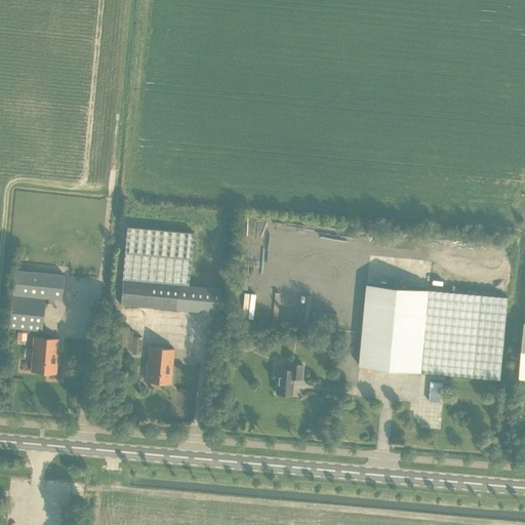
[(189,287),(191,257),(194,233),(127,227),(125,251),(120,305),(218,314),(220,290),(189,287)]
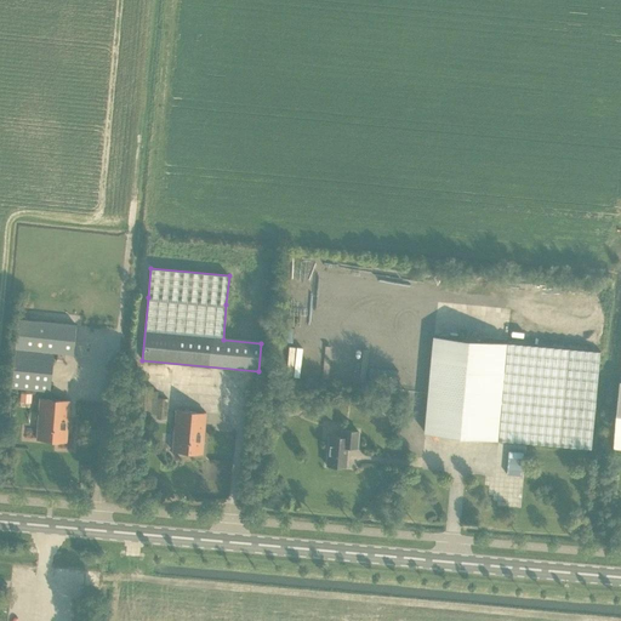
[(75,326),(17,320),(11,388),(50,392),(53,353),(73,354),(75,326)]
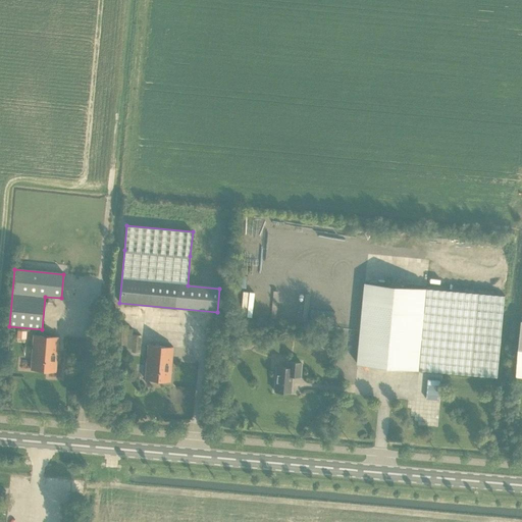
[(357,365),(498,377),(505,297),(365,282),(357,365)]
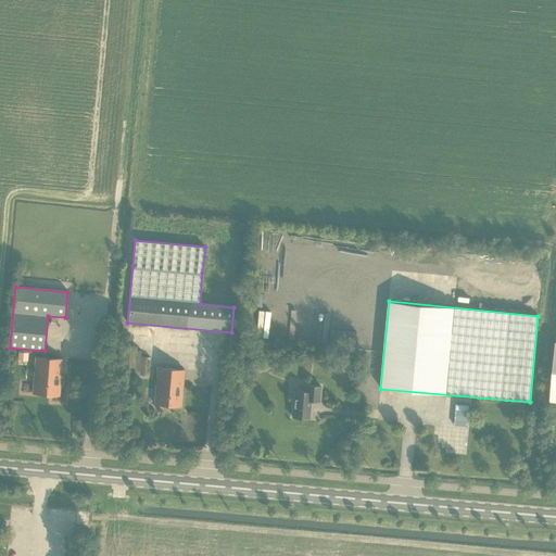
[(253,330),(252,342),(258,343),(258,340),(266,341),(267,331),(253,330)]
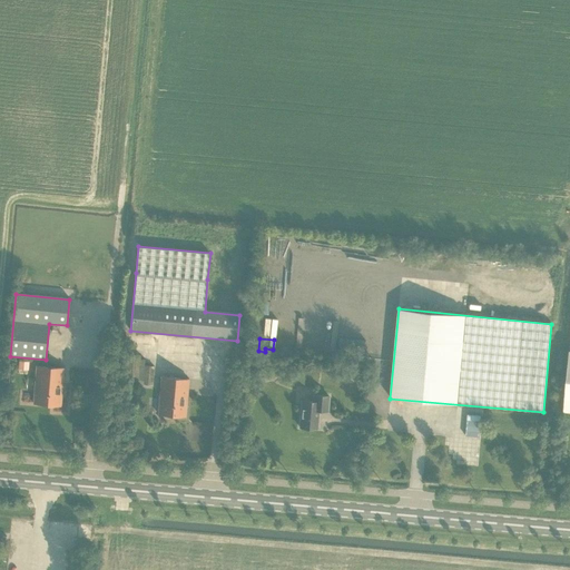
[(140,359),(140,355),(126,354),(124,382),(138,383),(138,380),(144,381),(144,384),(153,385),(155,366),(145,365),(145,360),(140,359)]
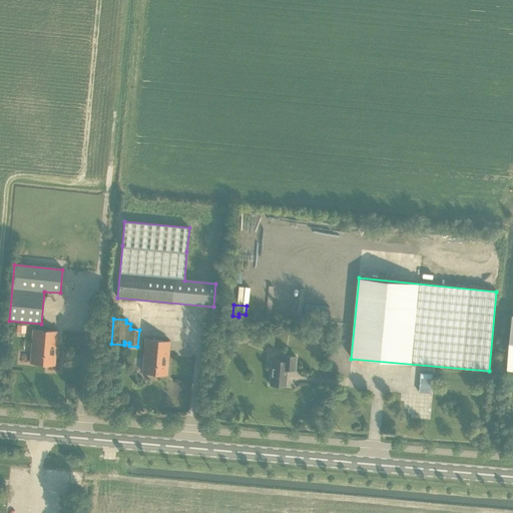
[(30,363),(54,365),(57,332),(32,330),(30,363)]
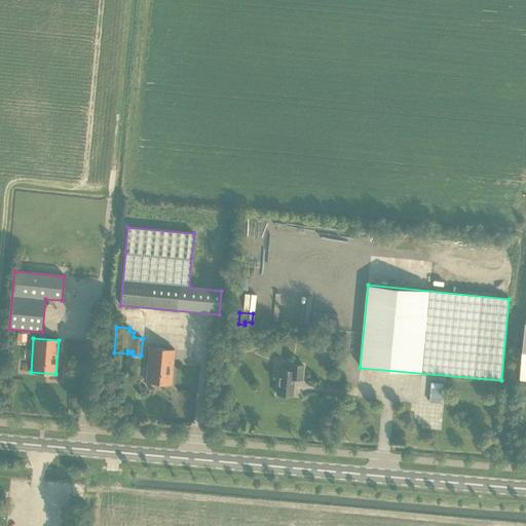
[(146,382),(171,385),(174,350),(149,348),(146,382)]
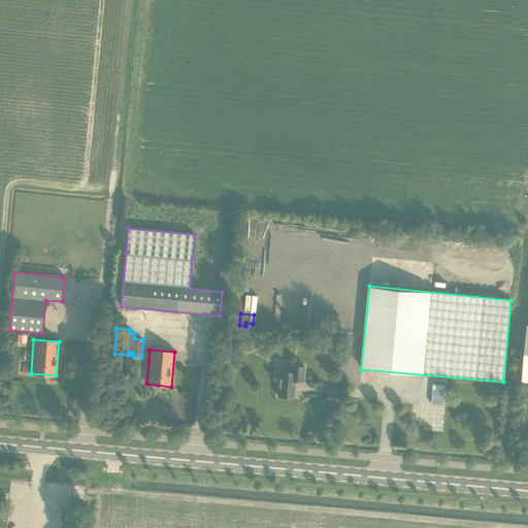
[(278,372),(276,396),(293,398),(295,381),(302,382),(304,368),(290,367),(290,373),(278,372)]
